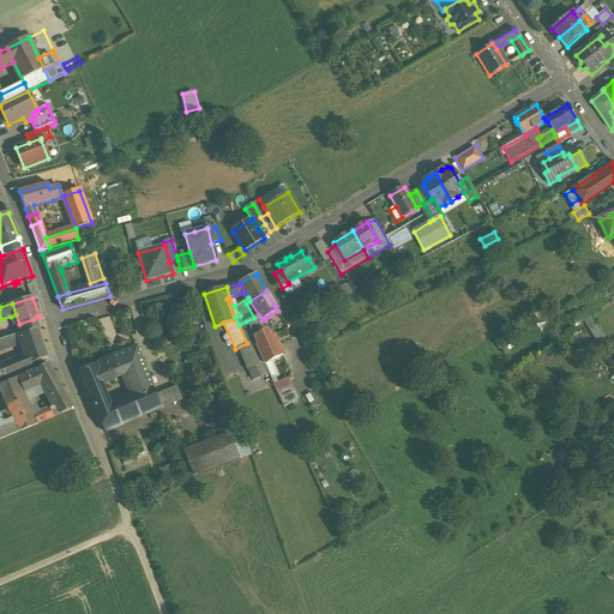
[(254,318),(246,321),(256,341),(257,345),(270,339),(270,338),(268,332),(260,336),(257,327),(266,321),(265,320),(265,318),(262,320),(259,315),(254,318)]
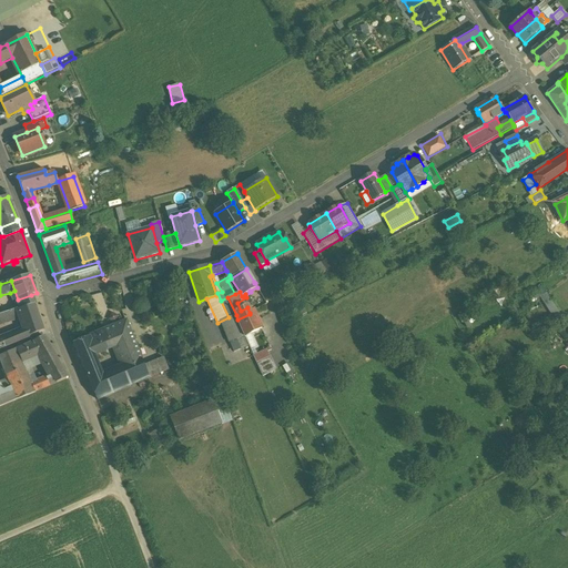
[(31,295),(18,300),(17,300),(20,310),(34,304),(31,295)]
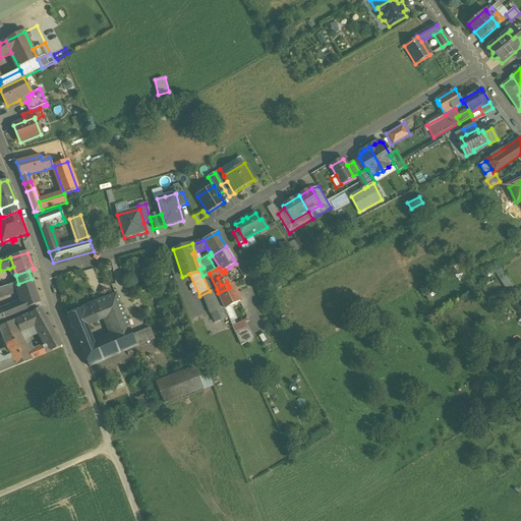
[(514,289),(503,272),(497,276),(508,293),(514,289)]
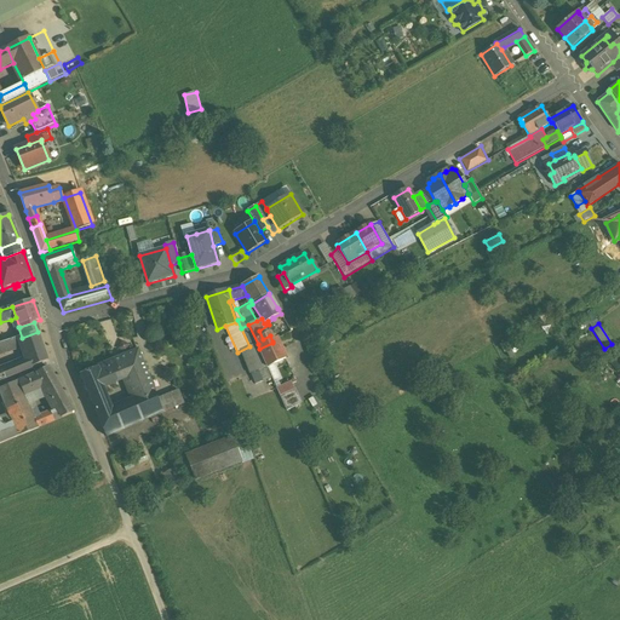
[(258,344),(248,325),(241,328),(250,346),(250,348),(258,344)]
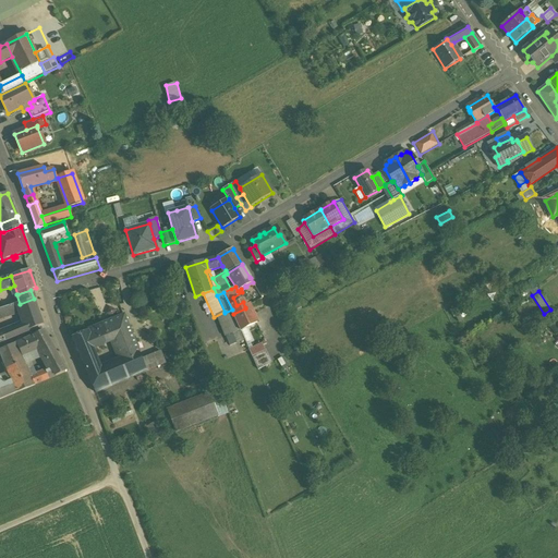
[(34,299),(20,304),(19,304),(17,304),(20,311),(24,320),(26,320),(40,316),(34,299)]
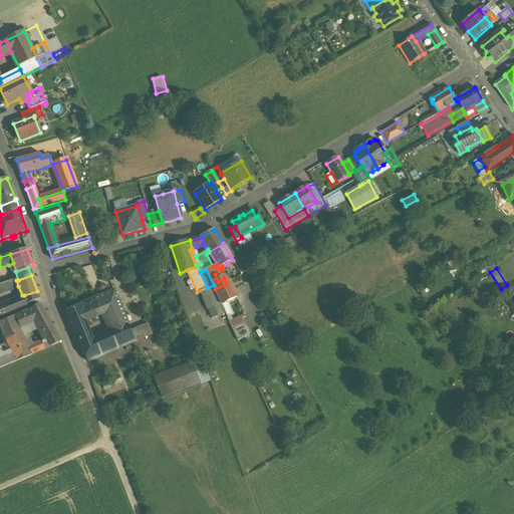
[(1,286),(0,285),(0,292),(1,292),(18,286),(16,280),(17,280),(16,279),(0,284),(1,286)]
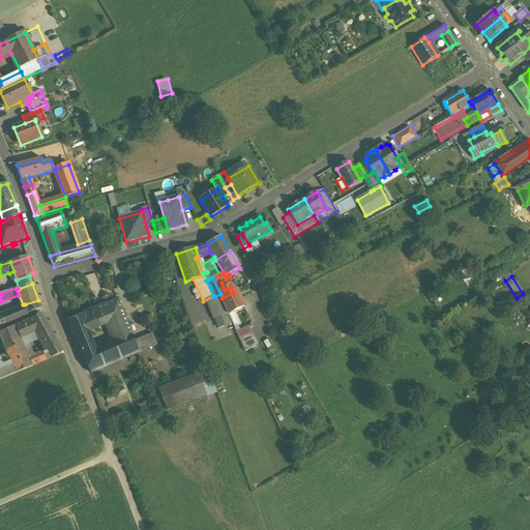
[(222,298),(221,299),(228,315),(244,306),(237,291),(233,292),(233,293),(222,298)]
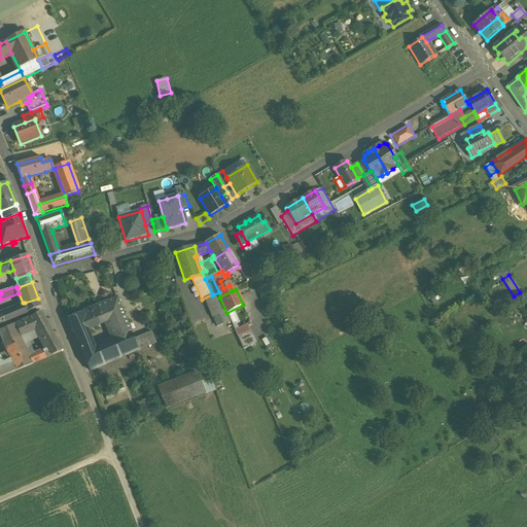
[(214,300),(207,303),(213,318),(226,313),(219,297),(214,300)]
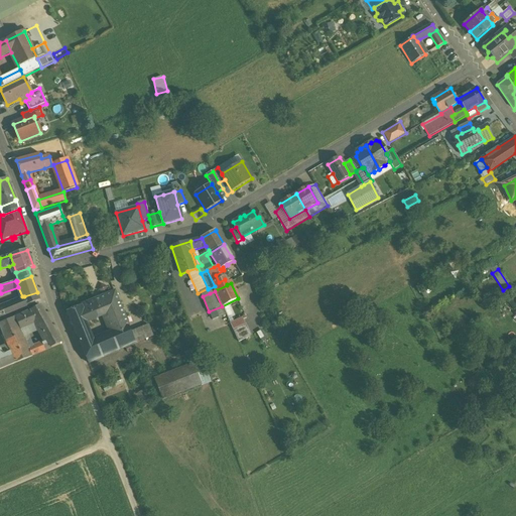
[(37,292),(24,296),(25,299),(28,305),(39,300),(37,292)]
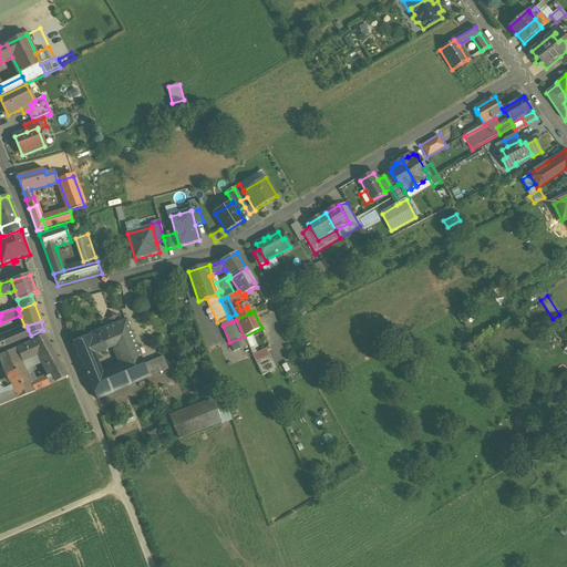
[(126,321),(104,330),(112,348),(115,346),(124,367),(142,359),(126,321)]
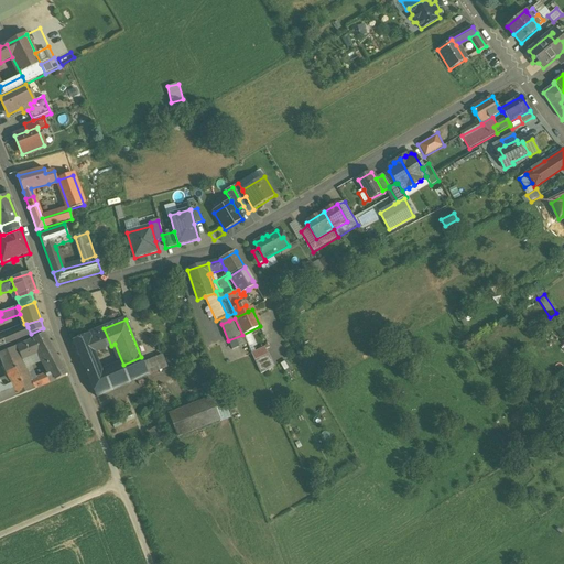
[(0,337),(0,346),(4,345),(25,336),(31,334),(28,327),(20,331),(1,337),(0,337)]
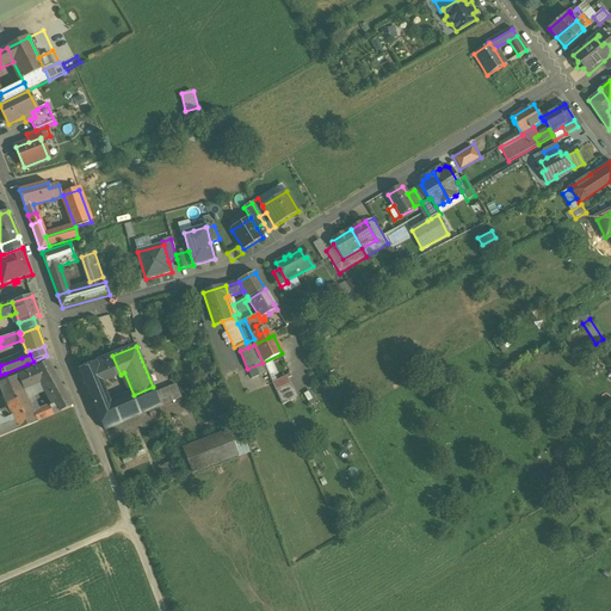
[(112,356),(79,370),(90,395),(100,392),(98,384),(100,383),(121,375),(112,356)]
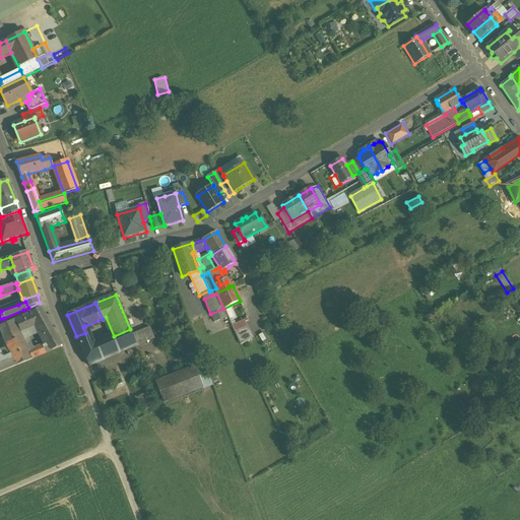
[(49,323),(41,309),(15,320),(20,332),(21,332),(36,326),(39,325),(40,327),(49,323)]
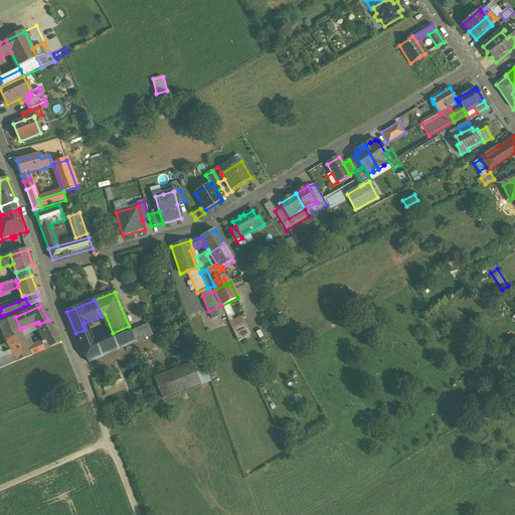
[(15,317),(0,323),(0,327),(4,336),(7,343),(10,352),(15,363),(32,356),(29,348),(24,336),(21,329),(20,329),(15,317)]
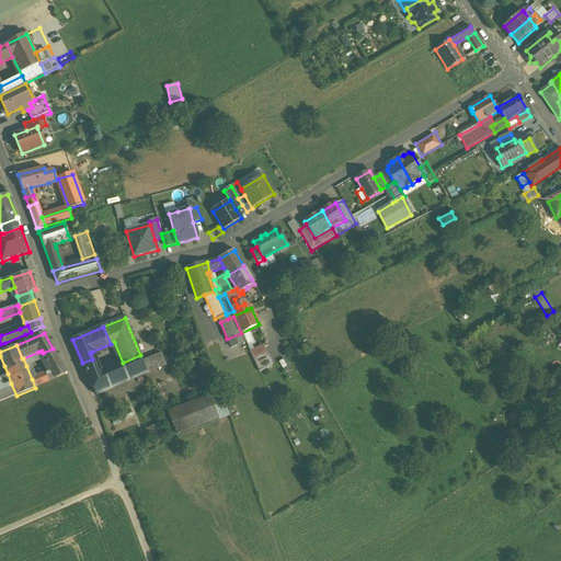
[(262,347),(251,353),(253,359),(265,354),(262,347)]
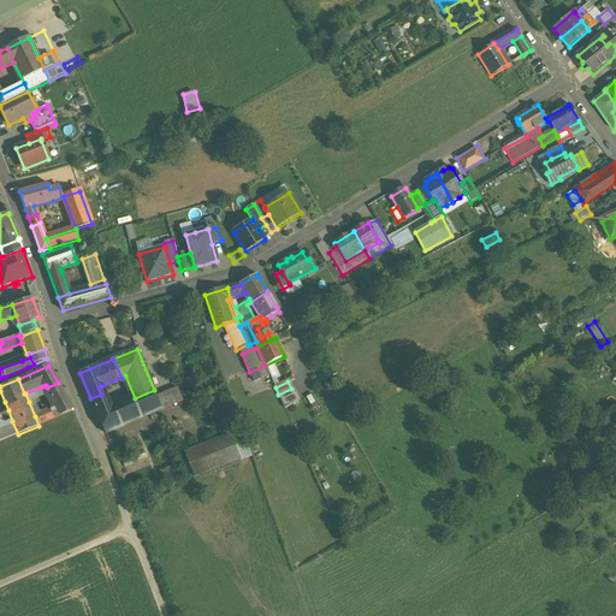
[(69,403),(64,395),(58,383),(47,388),(46,385),(42,386),(48,397),(51,396),(53,400),(57,408),(61,416),(73,410),(69,403)]
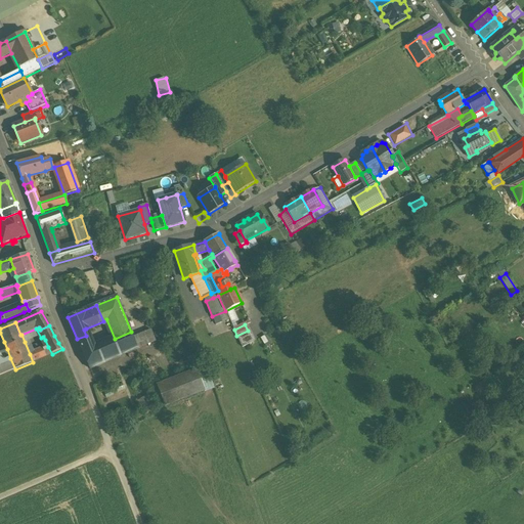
[(86,329),(84,330),(86,336),(89,343),(91,349),(94,347),(86,329)]
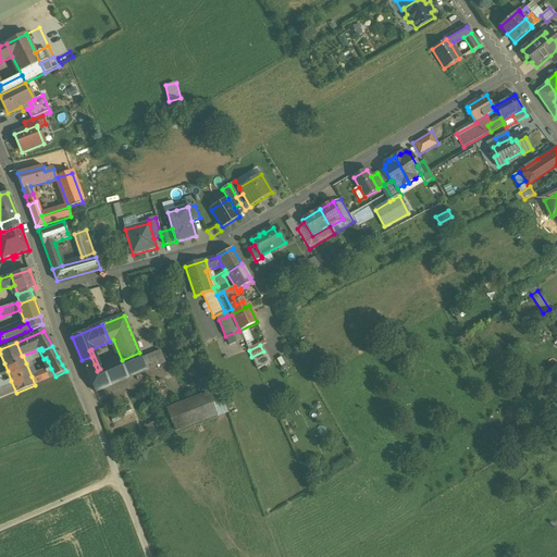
[(158,351),(141,359),(139,354),(138,354),(146,370),(146,371),(163,363),(158,351)]
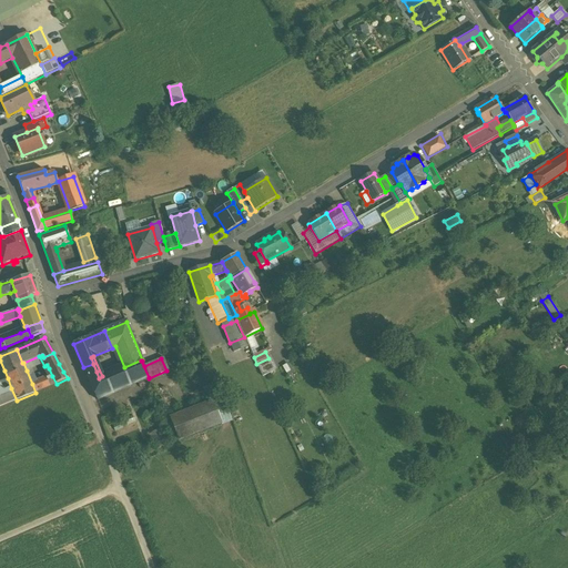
[(142,359),(124,367),(102,376),(99,378),(97,372),(87,375),(98,401),(149,378),(149,377),(141,361),(142,361),(142,359)]
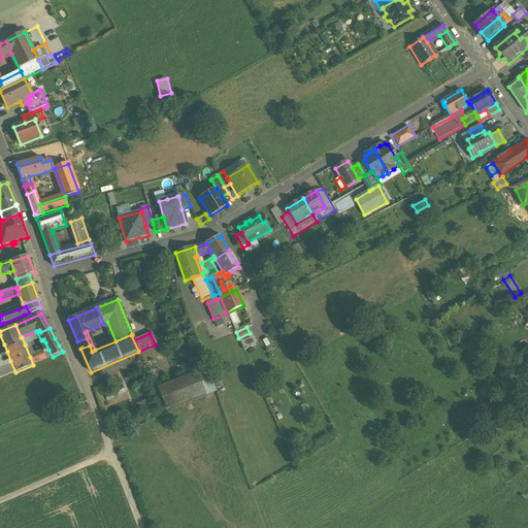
[(87,338),(77,341),(80,349),(90,345),(87,338)]
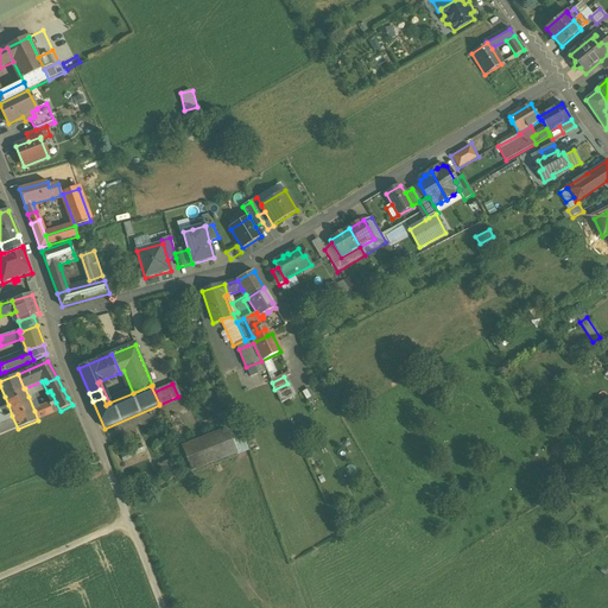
[(291,390),(278,396),(282,404),(295,397),(291,390)]
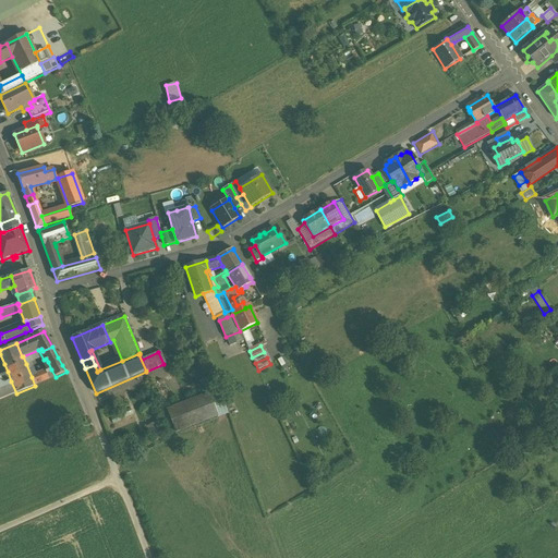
[(51,370),(32,377),(35,385),(56,377),(51,370)]
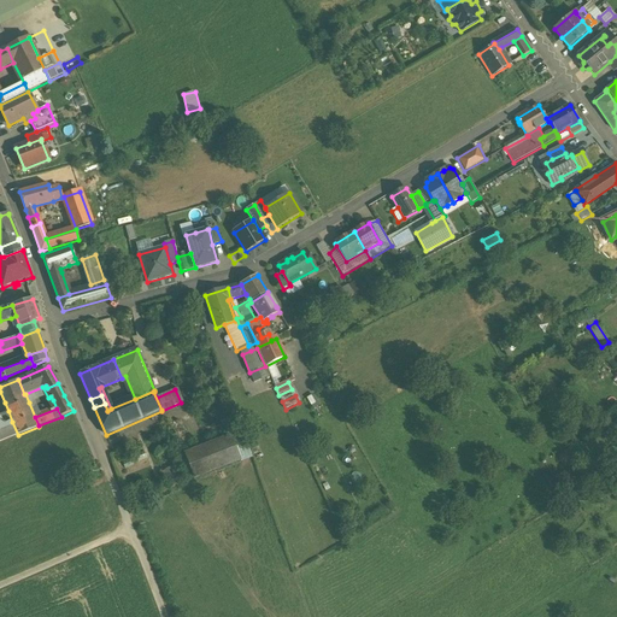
[(1,418),(0,418),(0,442),(18,435),(12,422),(4,425),(1,418)]
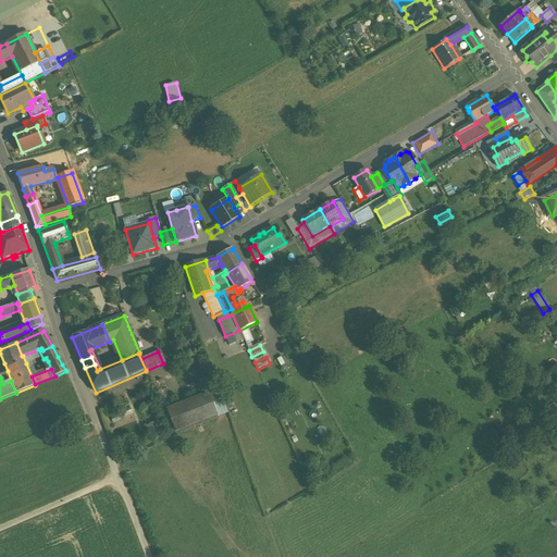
[(162,379),(152,383),(162,407),(172,403),(162,379)]
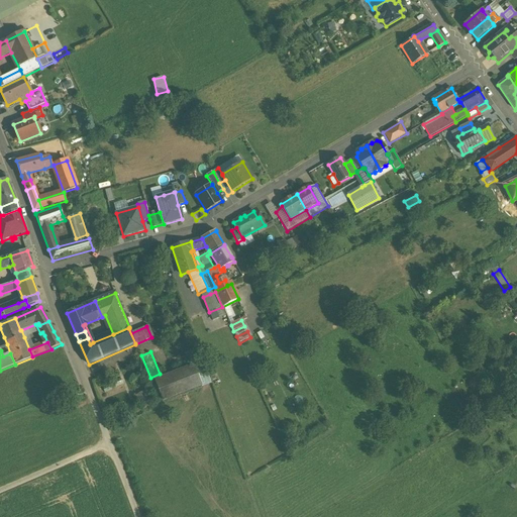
[(193,367),(154,382),(163,401),(201,386),(193,367)]
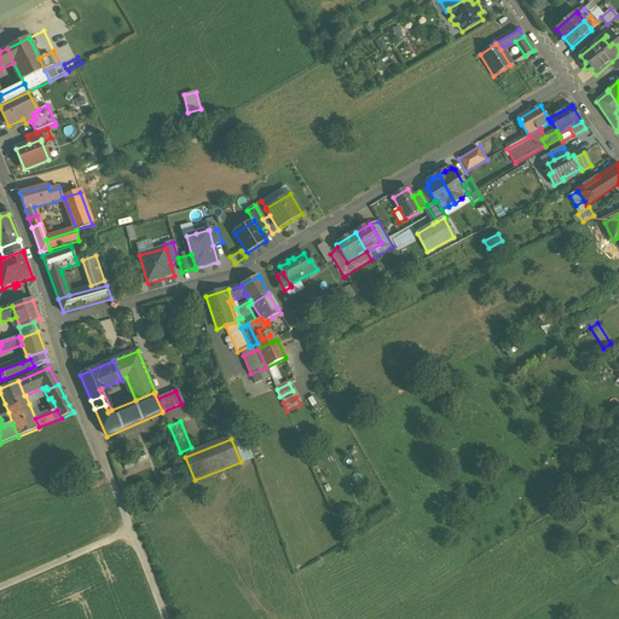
[(568,451),(562,456),(567,466),(574,461),(568,451)]
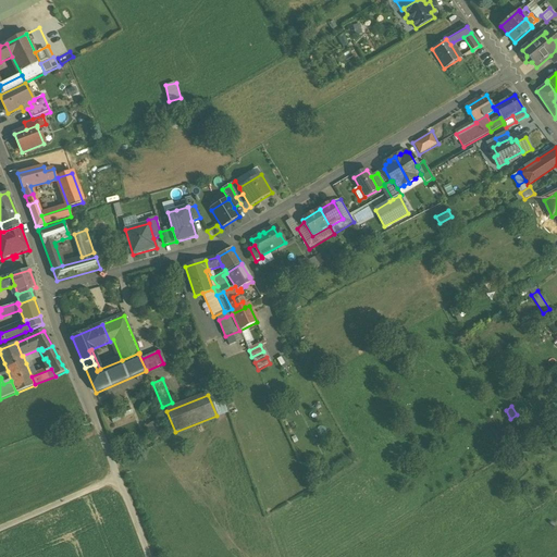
[(156,419),(145,428),(155,442),(166,433),(156,419)]
